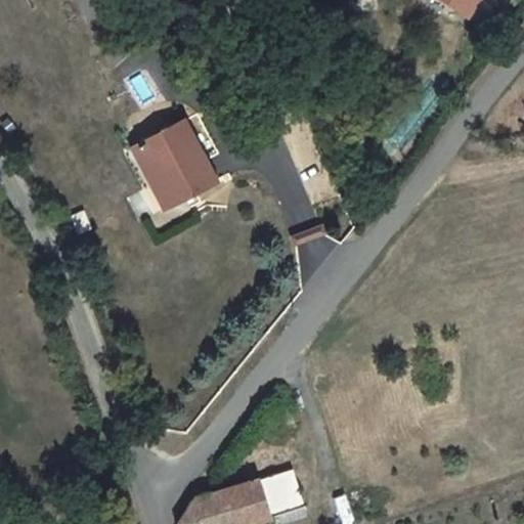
[(472,33),(482,15),(460,0),(436,0),(410,39),(442,61),(465,29),(472,33)]
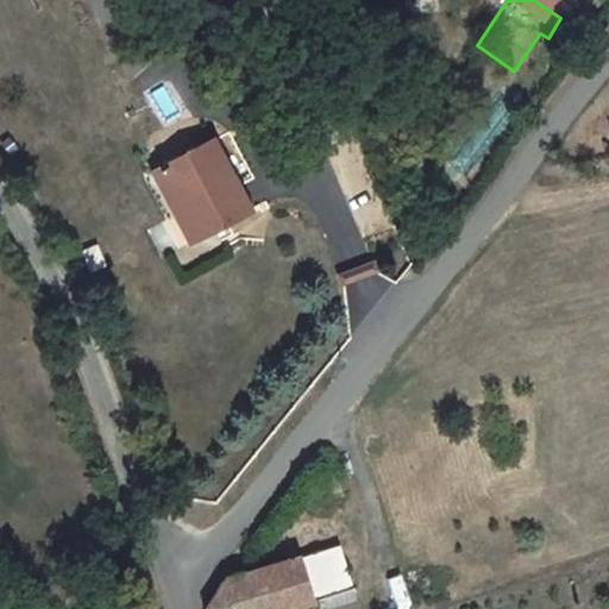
[(183,251),(199,274),(242,246),(199,180),(145,213),(171,255),(173,257),(183,251)]
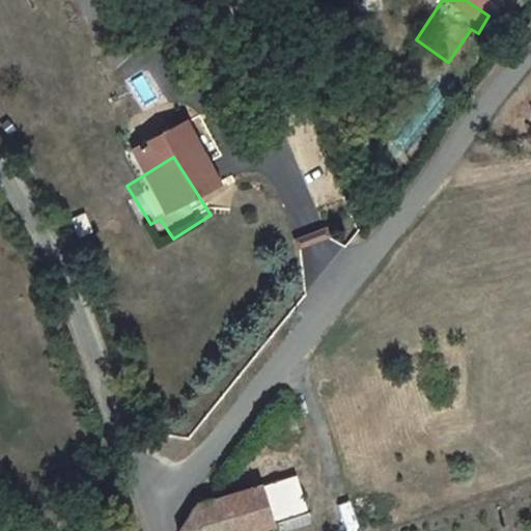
[(185,527),(186,530),(245,530),(308,509),(296,475),(199,507),(185,527)]
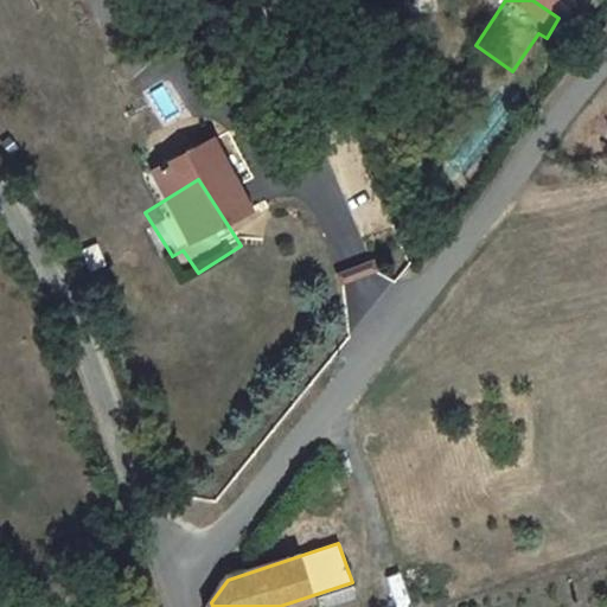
[(388,576),(395,605),(409,601),(401,572),(388,576)]
